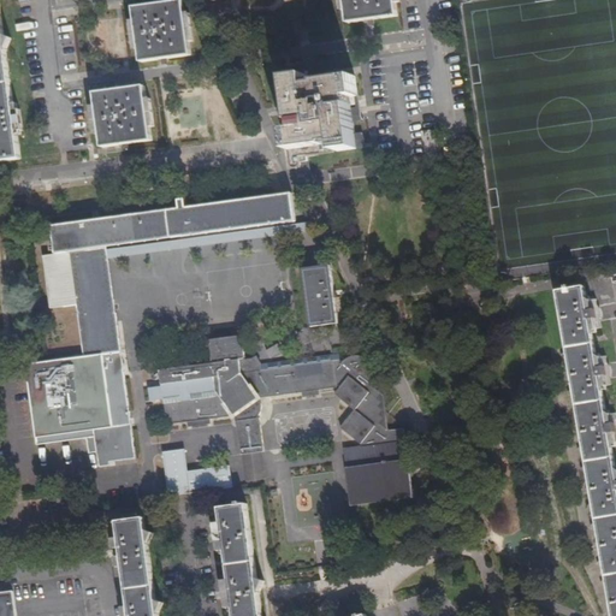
[(394,0),(342,0),(345,22),(397,16),(394,0)]
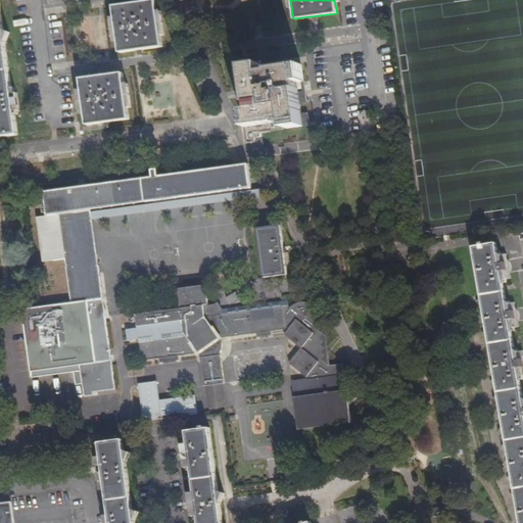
[(154,2),(112,7),(119,53),(161,47),(154,2)]
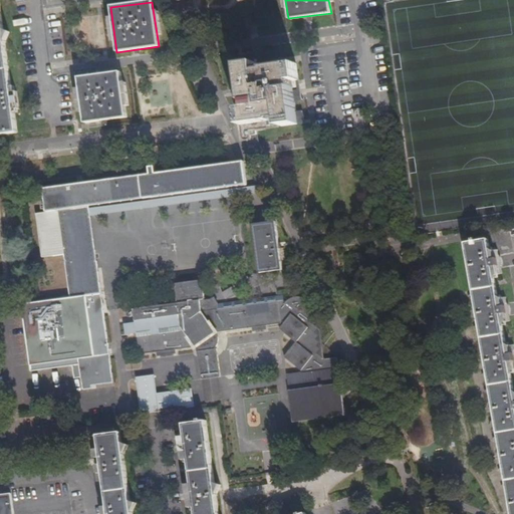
[(0,135),(15,133),(0,26),(0,135)]
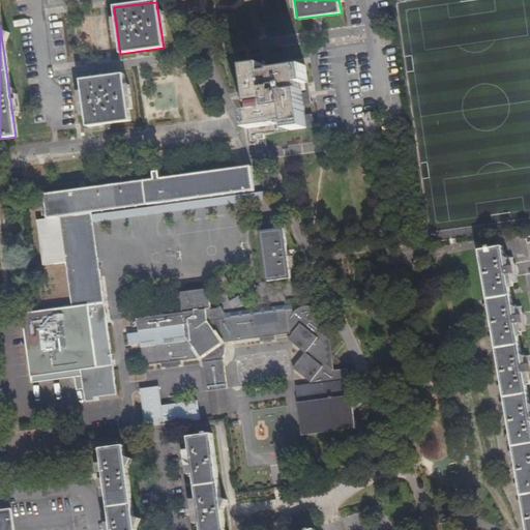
[(247,137),(263,134),(272,133),(271,126),(287,124),(288,130),(312,127),(310,113),(303,114),(299,84),(305,83),(303,66),(263,70),(262,65),(244,67),(251,112),(244,112),(247,137)]
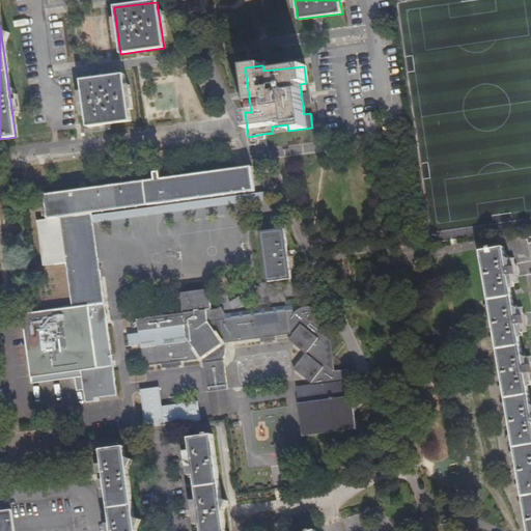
[(123,76),(80,81),(86,129),(130,122),(123,76)]
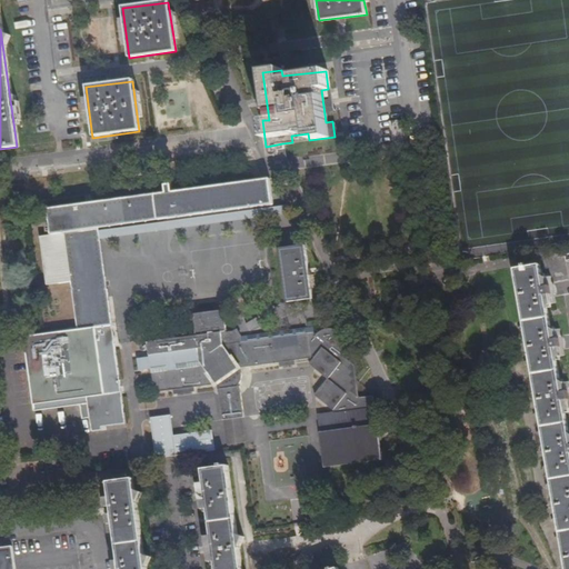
[(280,160),(285,159),(282,143),(266,147),(267,151),(268,153),(269,155),(271,155),(272,155),(273,157),(279,156),(280,160)]
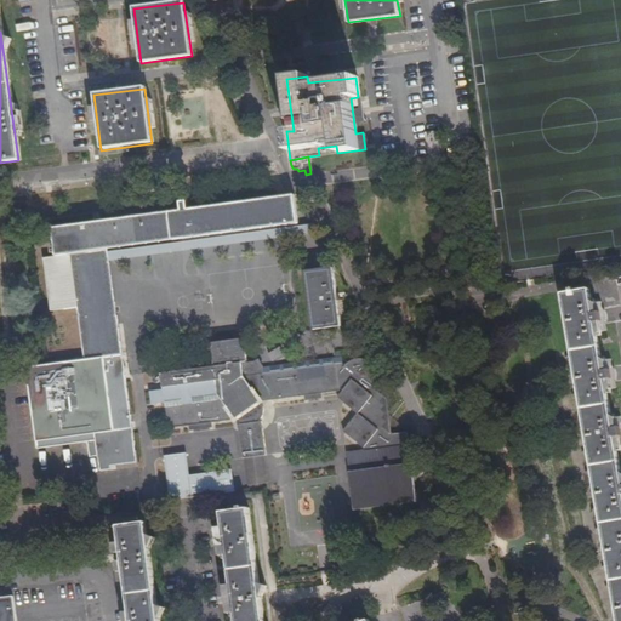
[(106,249),(296,222),(292,194),(50,228),(53,256),(41,257),(50,312),(77,307),(81,346),(84,360),(101,359),(103,376),(123,375),(115,315),(110,315),(108,303),(100,303),(91,250),(106,249)]
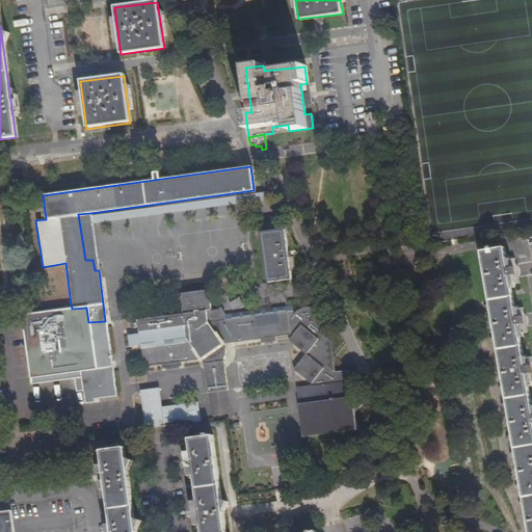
[(11,185),(1,186),(2,194),(12,193),(11,185)]
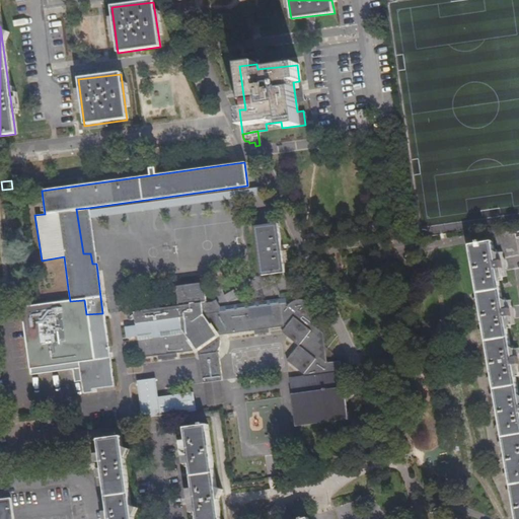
[(92,264),(96,264),(88,208),(76,209),(83,253),(90,253),(92,264)]
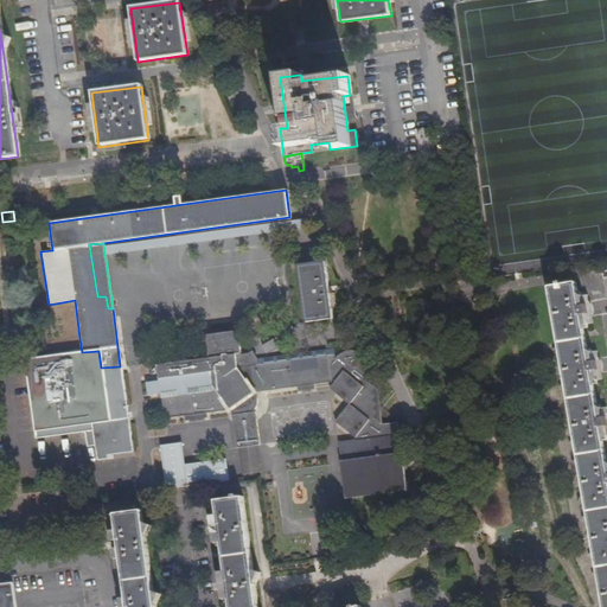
[(296,266),(305,321),(332,318),(324,261),(296,266)]
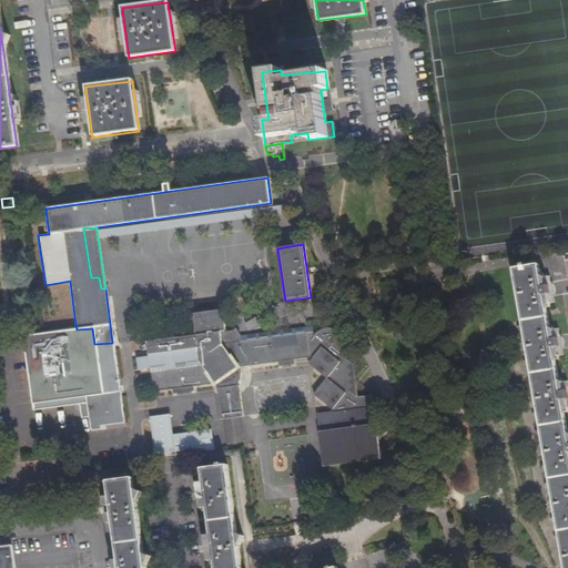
[(538,265),(525,267),(520,269),(513,270),(566,567),(567,567),(567,430),(567,432),(565,413),(567,412),(567,408),(567,409),(567,408),(567,398),(567,395),(567,391),(567,388),(567,383),(567,382),(564,382),(563,379),(558,379),(555,361),(559,361),(559,357),(563,356),(561,350),(559,347),(559,343),(558,338),(559,336),(558,330),(554,330),(554,326),(549,327),(546,308),(549,307),(549,305),(554,304),(553,297),(550,296),(549,291),(548,285),(550,284),(548,276),(544,276),(544,274),(540,274),(538,265)]
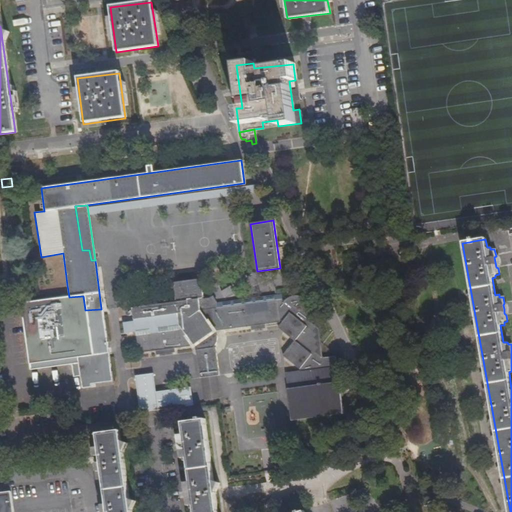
[(201,378),(217,376),(219,375),(215,348),(213,347),(215,345),(216,342),(217,339),(216,335),(215,332),(215,331),(253,326),(253,328),(262,327),(262,324),(279,322),(281,323),(277,328),(294,341),(283,356),(299,369),(299,371),(285,373),(292,421),(343,414),(335,356),(323,358),(316,352),(319,349),(315,346),(318,342),(313,338),(317,334),(313,331),(316,327),(309,321),(311,318),(311,314),(312,311),(311,307),(309,304),(307,301),(304,299),(301,298),(298,297),(294,297),(290,298),(287,300),(285,302),(276,295),(265,299),(264,296),(255,300),(254,298),(244,302),(243,299),(233,303),(232,301),(213,304),(209,298),(207,299),(205,300),(203,300),(200,277),(172,281),(175,301),(170,302),(170,299),(131,305),(133,321),(122,323),(124,333),(135,332),(138,354),(157,350),(158,354),(172,352),(171,348),(193,345),(194,348),(197,349),(198,350),(195,350),(199,378),(201,378)]
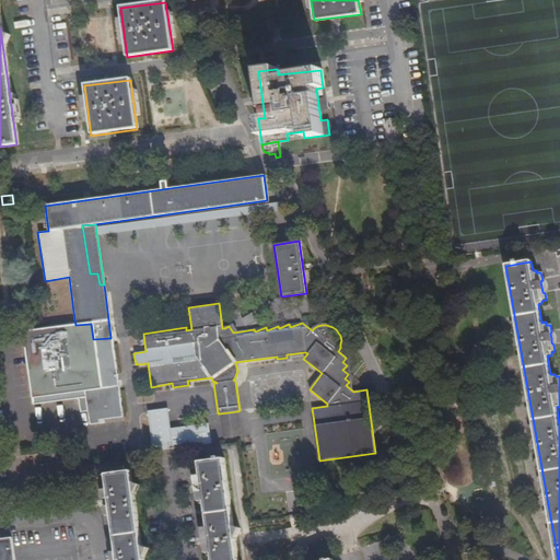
[(100,424),(98,421),(123,418),(111,338),(93,339),(91,324),(76,325),(23,331),(32,398),(41,397),(42,404),(54,401),(53,396),(65,394),(65,400),(74,399),(73,393),(84,391),(88,411),(90,426),(100,424)]
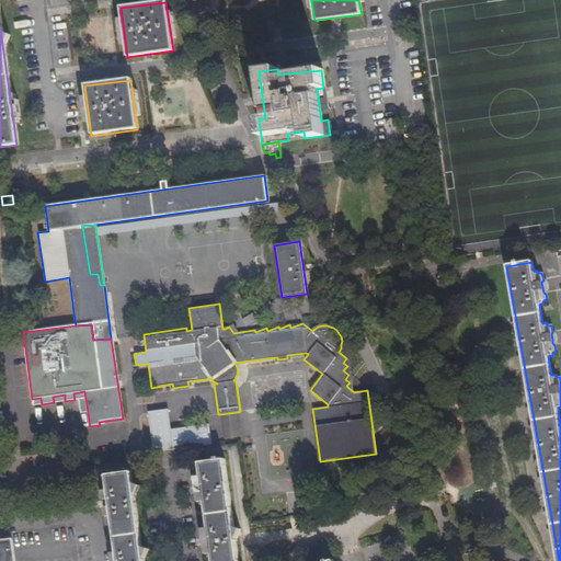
[(73,393),(75,400),(79,399),(80,413),(88,412),(84,391),(73,393)]
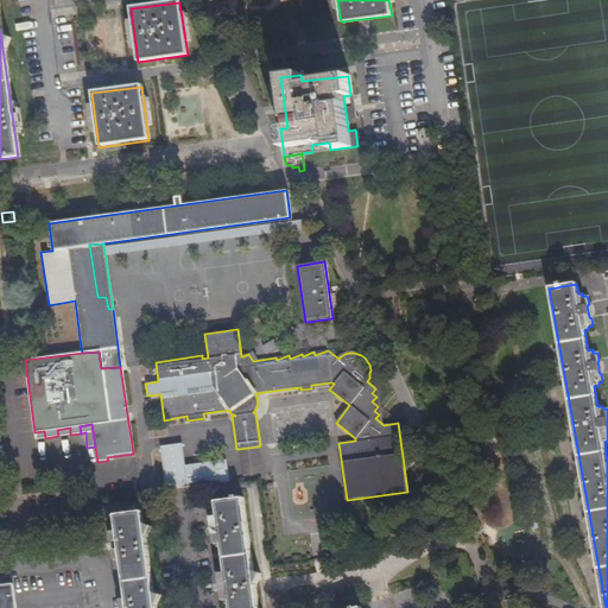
[(183,443),(160,447),(168,489),(230,481),(228,458),(185,464),(183,443)]
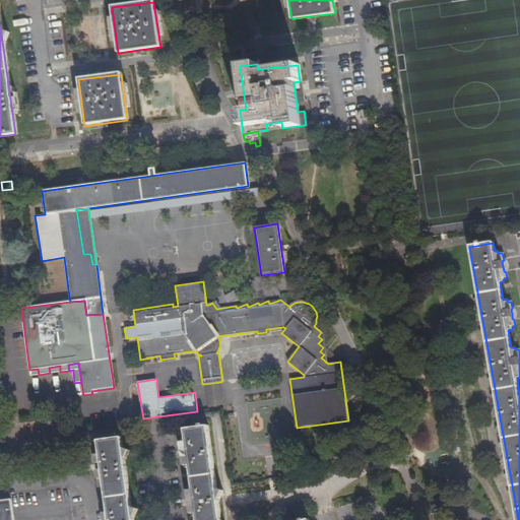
[(217,390),(219,404),(223,404),(220,382),(204,384),(205,392),(217,390)]
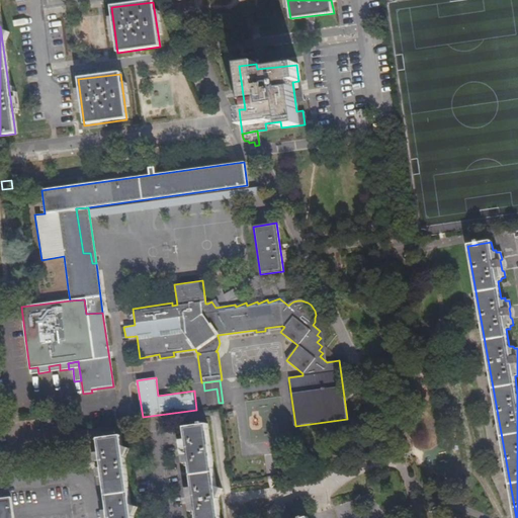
[(206,405),(219,403),(217,389),(204,391),(206,405)]
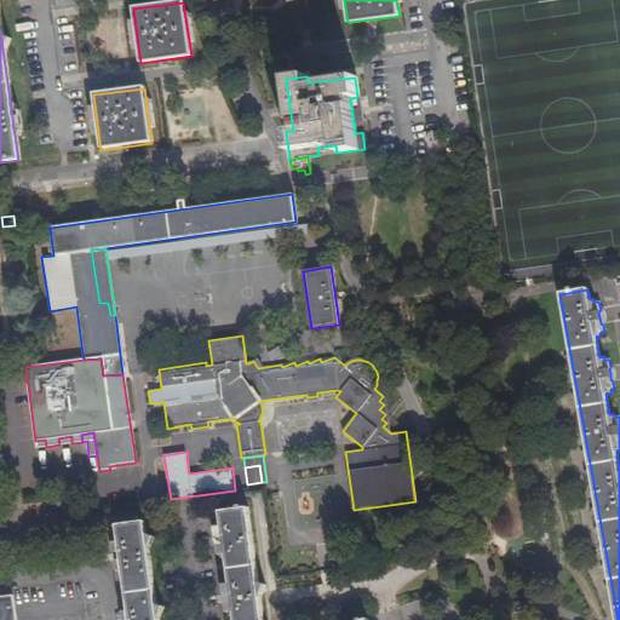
[(262,619),(246,506),(219,511),(223,538),(231,597),(234,619),(262,619)]
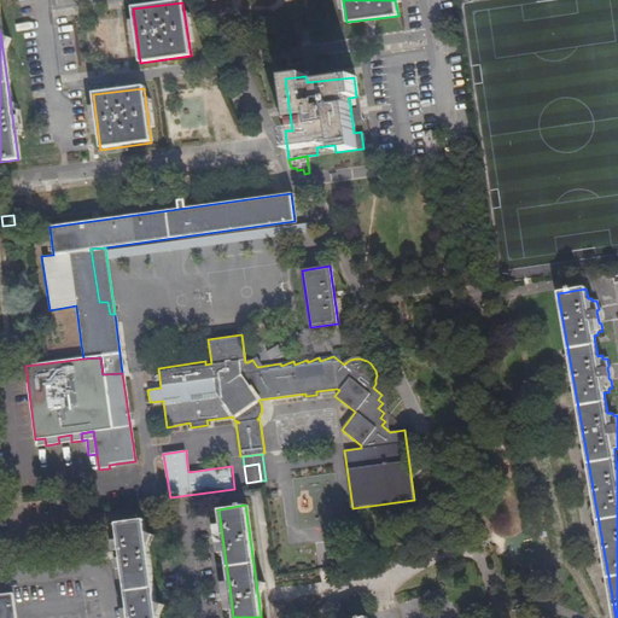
[(157,617),(157,614),(162,602),(156,601),(147,547),(152,534),(145,531),(143,520),(115,524),(117,536),(115,536),(115,540),(112,540),(115,555),(116,569),(118,569),(120,571),(122,571),(128,605),(124,605),(124,608),(122,608),(123,617),(157,617)]
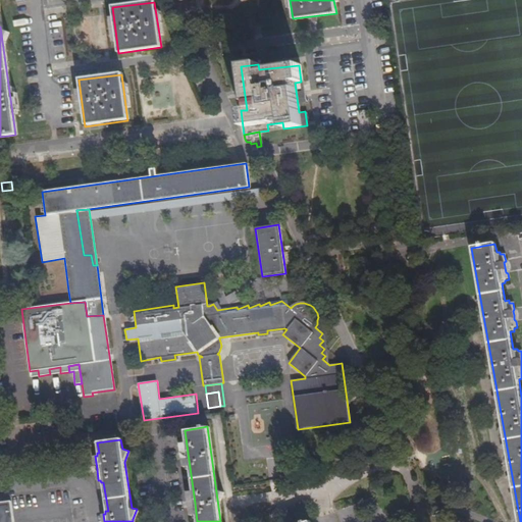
[(12,521),(10,501),(0,502),(0,521),(12,521)]
